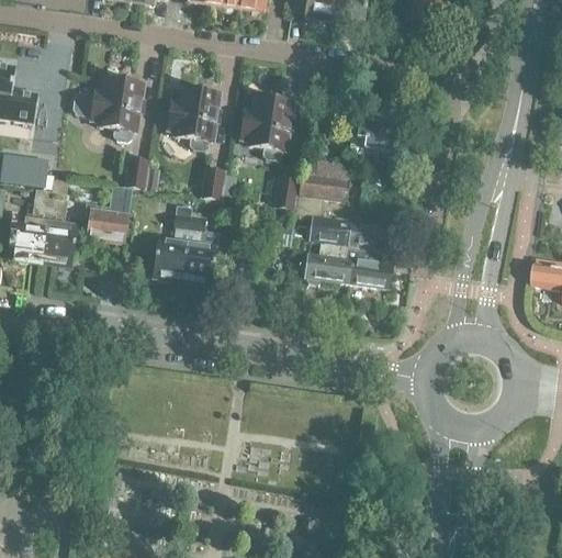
[(239,0),(238,7),(265,11),(266,0),(239,0)]
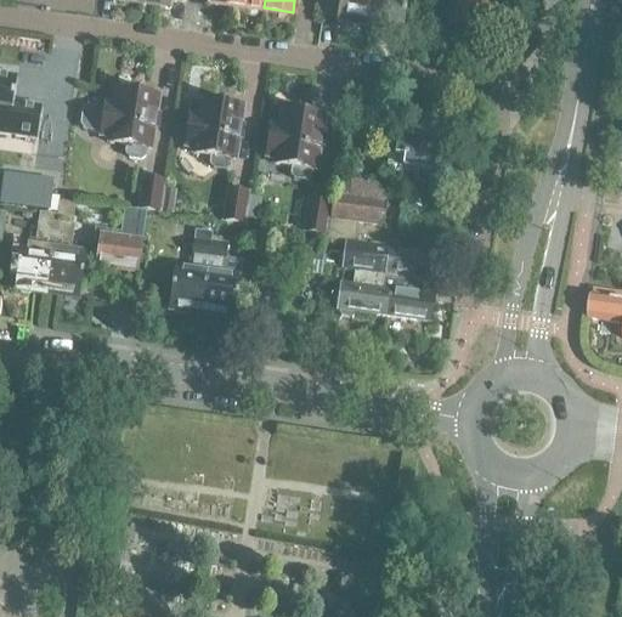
[(340,0),(338,20),(339,20),(341,26),(352,27),(357,23),(367,24),(371,0),(340,0)]
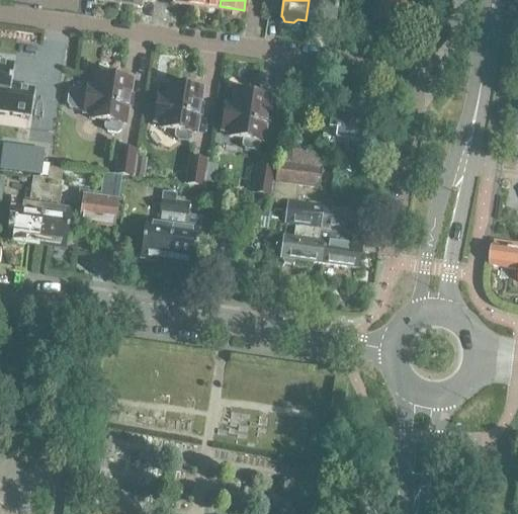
[(309,0),(306,20),(334,24),(337,0),(309,0)]
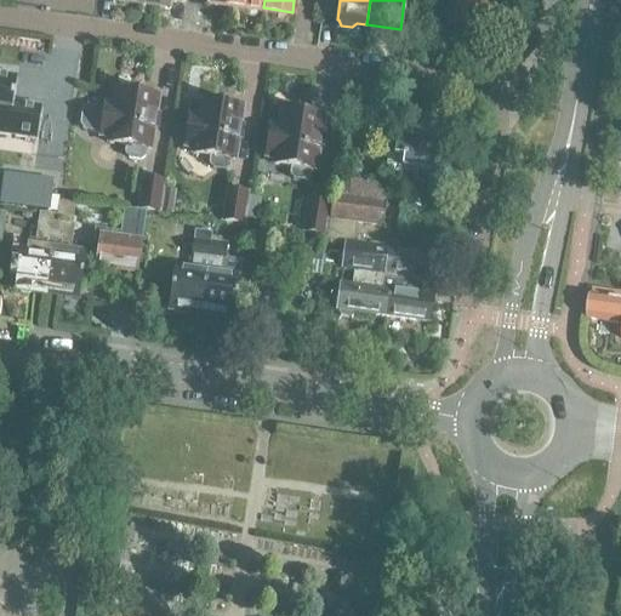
[(449,0),(446,23),(483,28),(486,0),(449,0)]
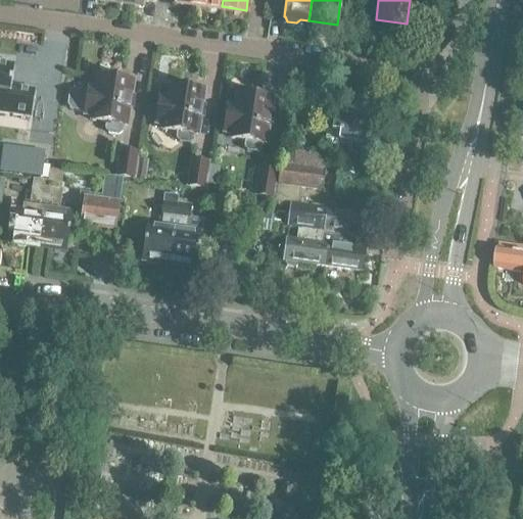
[(0,58),(0,110),(32,115),(36,87),(12,84),(15,61),(0,58)]
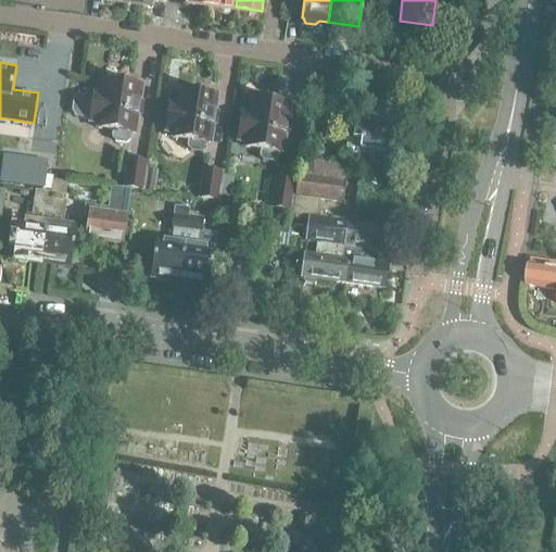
[(90,116),(90,118),(99,120),(98,125),(113,127),(112,134),(115,138),(126,139),(130,137),(131,129),(135,130),(141,83),(105,77),(103,92),(95,91),(93,93),(90,116)]
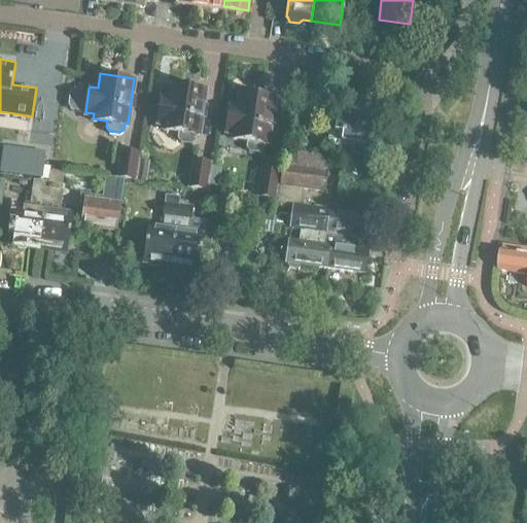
[(165,123),(164,128),(178,130),(177,136),(180,140),(191,141),(195,138),(196,132),(199,133),(206,88),(171,82),(169,97),(161,96),(156,121),(165,123)]
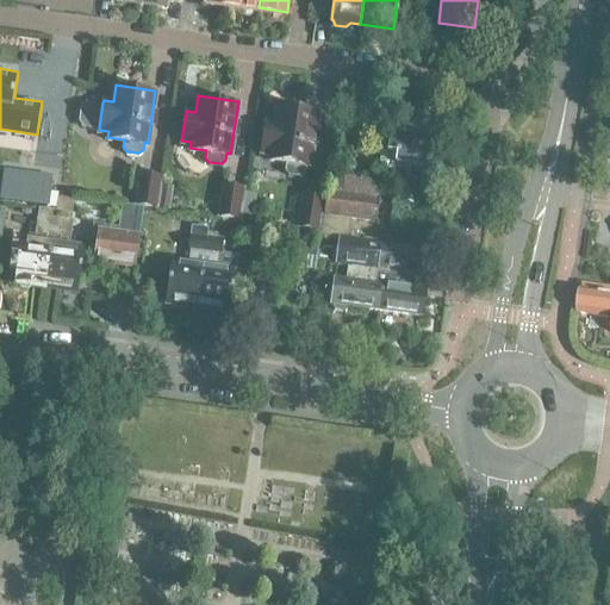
[(275,122),(266,120),(261,150),(271,151),(269,157),(286,160),(285,167),(288,172),(300,174),(305,170),(306,163),(310,163),(317,112),(278,106),(275,122)]
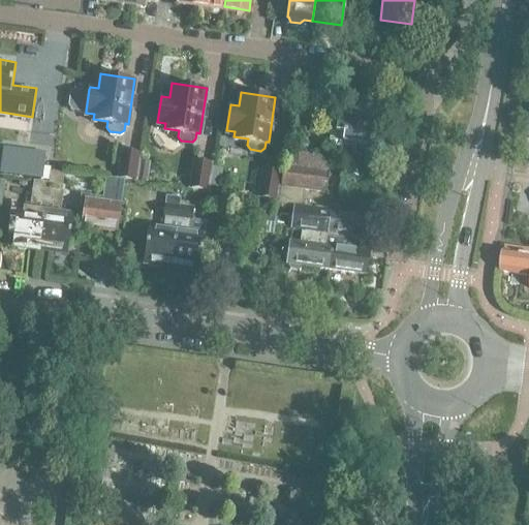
[(369,125),(370,115),(367,112),(363,112),(361,114),(339,112),(335,129),(330,129),(332,145),(341,146),(342,140),(372,143),(375,126),(369,125)]
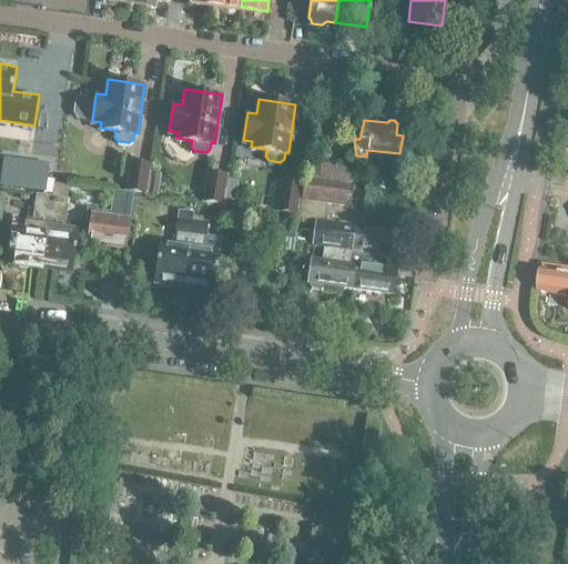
[(49,161),(12,157),(9,184),(46,189),(49,161)]
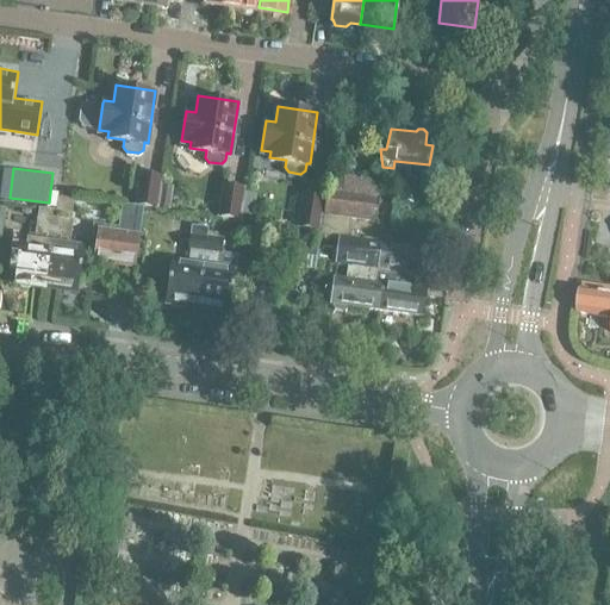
[(327,187),(324,213),(350,217),(350,214),(377,218),(379,194),(377,194),(378,176),(329,169),(327,187)]
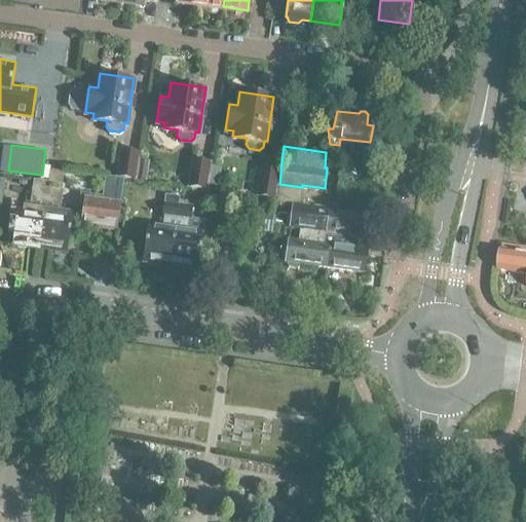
[(119,175),(136,177),(139,158),(140,151),(122,148),(119,175)]
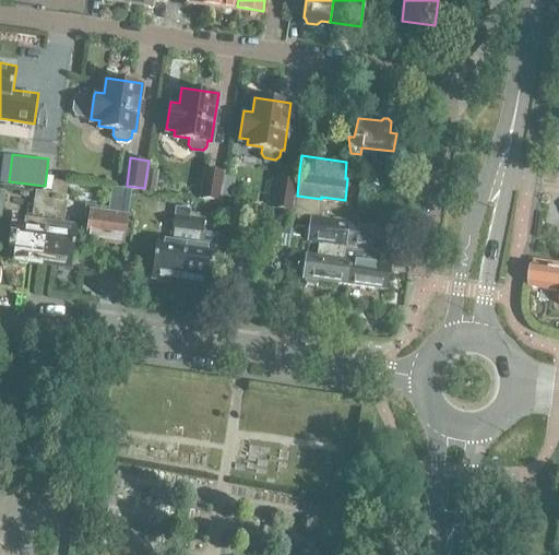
[(200,197),(221,200),(225,169),(204,166),(200,197)]
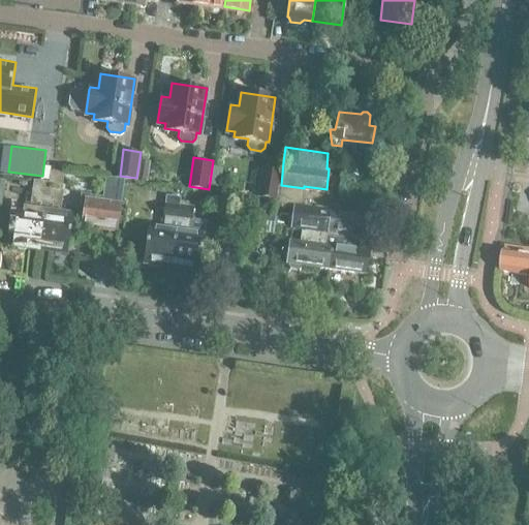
[(150,161),(139,159),(136,178),(147,179),(150,161)]
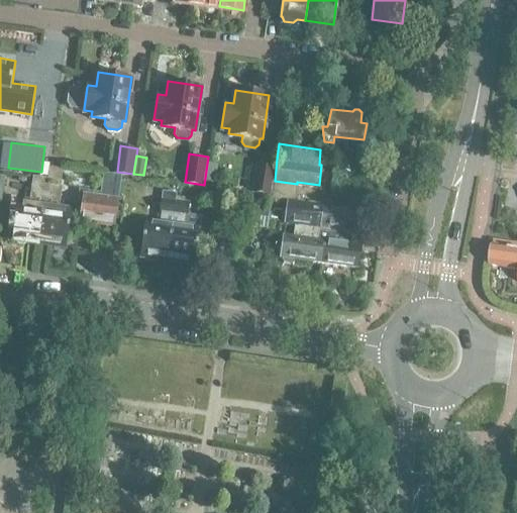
[(251,191),(271,193),(275,167),(255,163),(251,191)]
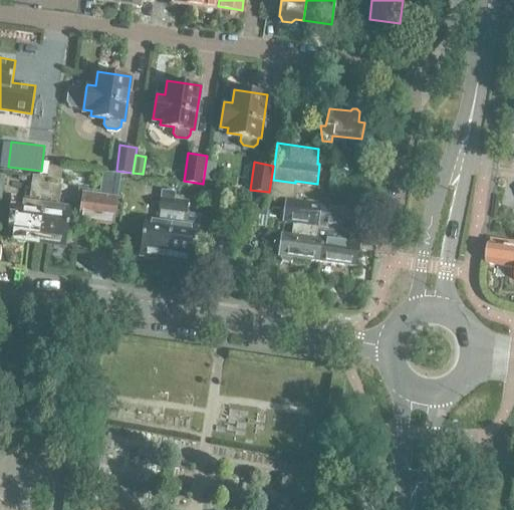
[(47,175),(43,198),(38,238),(65,242),(66,240),(69,237),(70,229),(68,226),(70,206),(58,204),(60,183),(58,183),(60,168),(49,166),(47,175)]
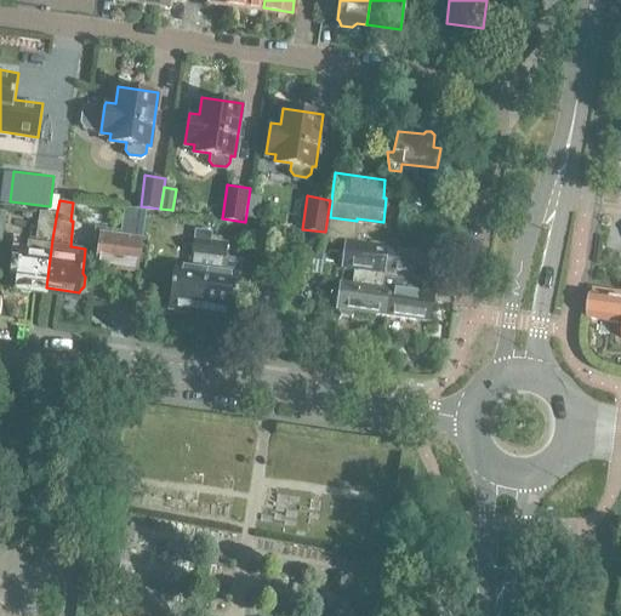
[(95,266),(137,272),(142,235),(146,207),(124,205),(120,233),(100,229),(95,266)]
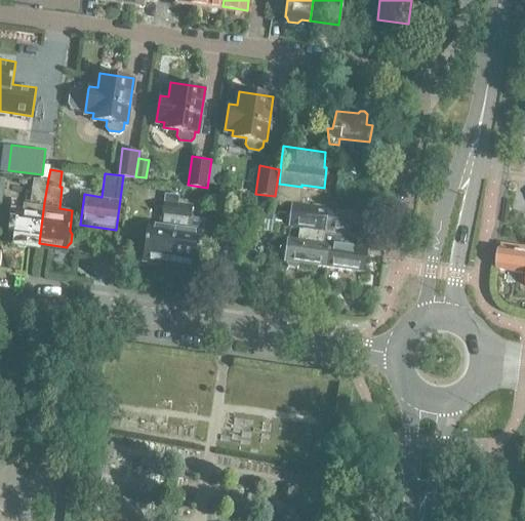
[(12,239),(39,243),(44,202),(48,178),(34,176),(30,204),(17,203),(12,239)]
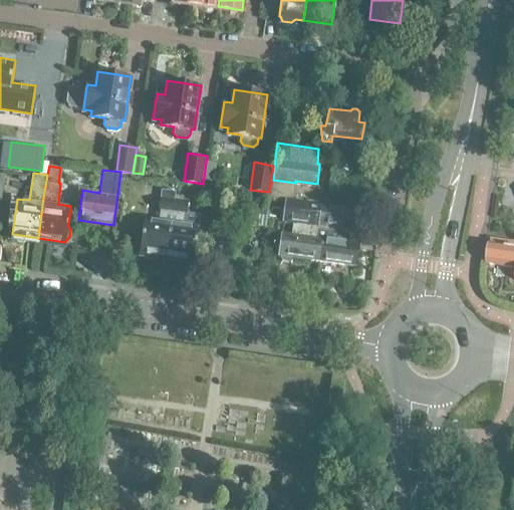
[(293,199),(295,183),(273,180),(271,197),(286,199),(293,199)]
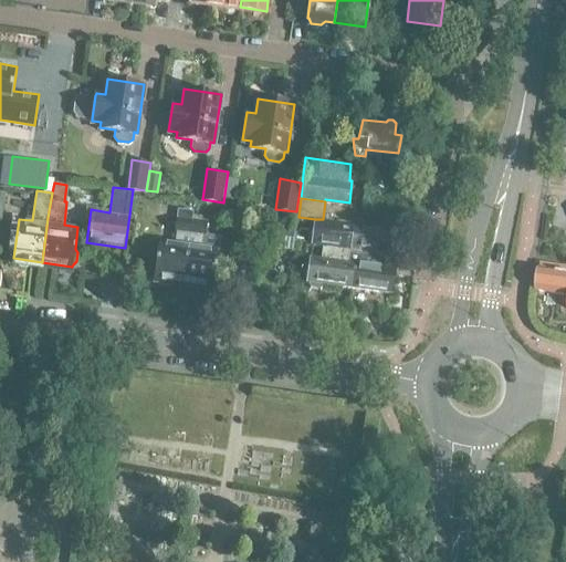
[(194,208),(178,206),(175,230),(175,231),(174,241),(158,240),(154,278),(182,281),(191,217),(194,208)]
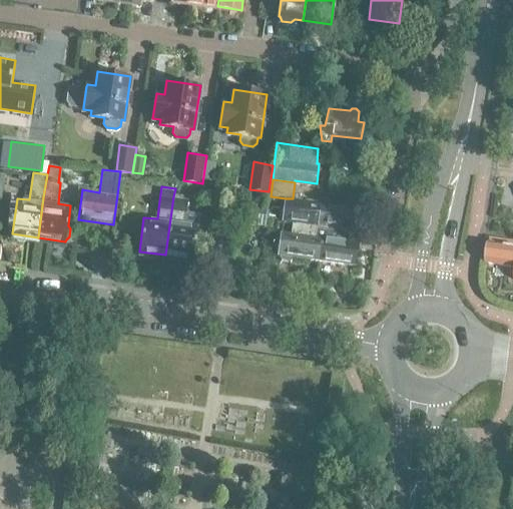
[(188,198),(173,196),(165,255),(192,259),(197,224),(184,222),(188,198)]
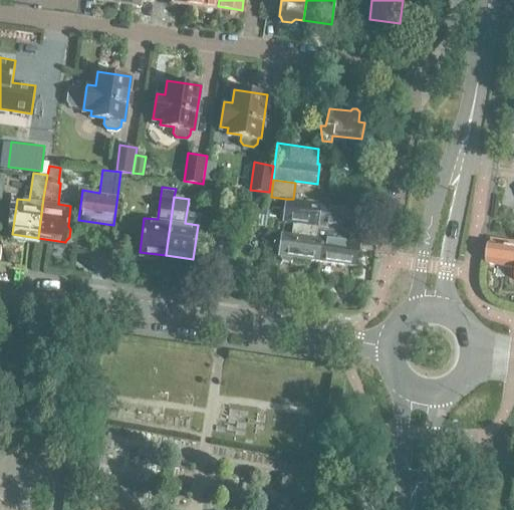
[(319,202),(293,199),(286,199),(283,220),(293,221),(291,233),(281,231),(278,254),(280,254),(282,259),(291,260),(294,256),(318,259),(319,258),(321,237),(314,236),(316,227),(319,202)]
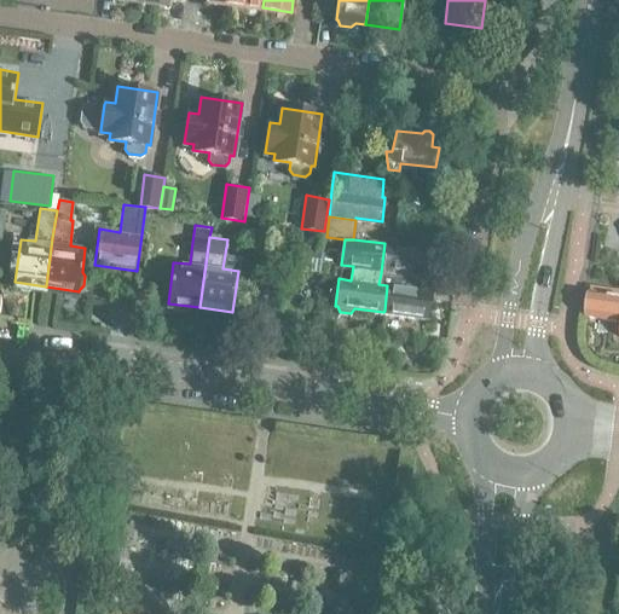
[(282,271),(285,247),(262,243),(259,266),(282,271)]
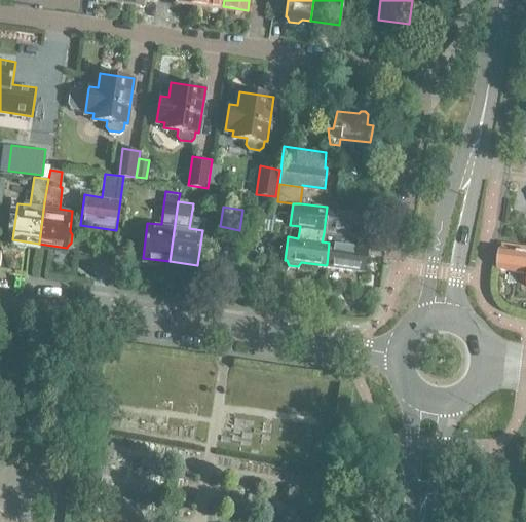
[(327,207),(324,232),(357,236),(357,235),(361,211),(327,207)]
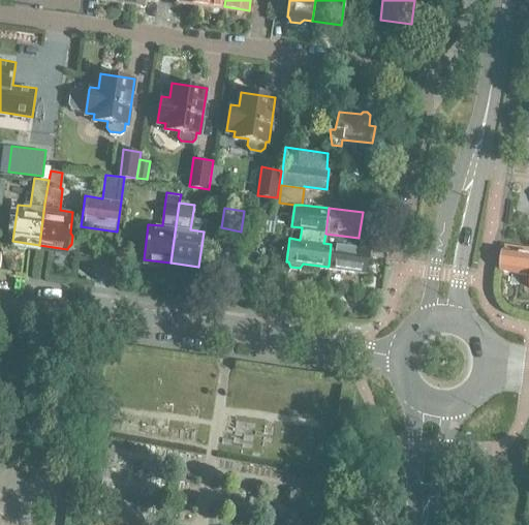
[(261,212),(259,230),(273,232),(275,214),(261,212)]
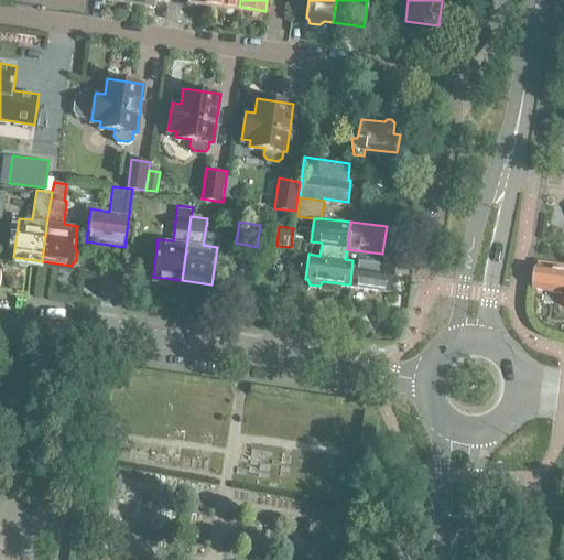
[(382,252),(382,254),(347,249),(345,259),(353,260),(350,283),(390,289),(393,266),(392,266),(393,254),(382,252)]
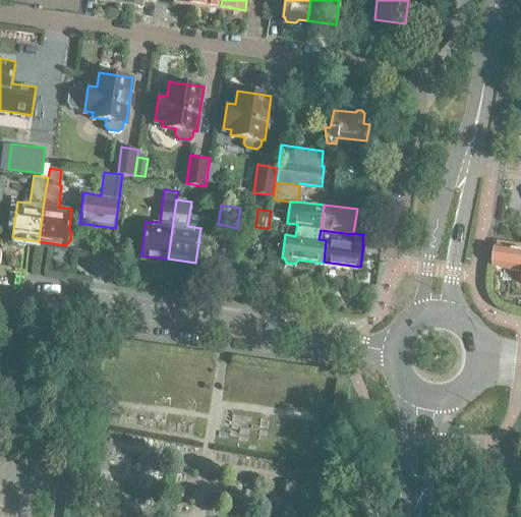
[(520,246),(497,243),(494,264),(520,267),(520,246)]
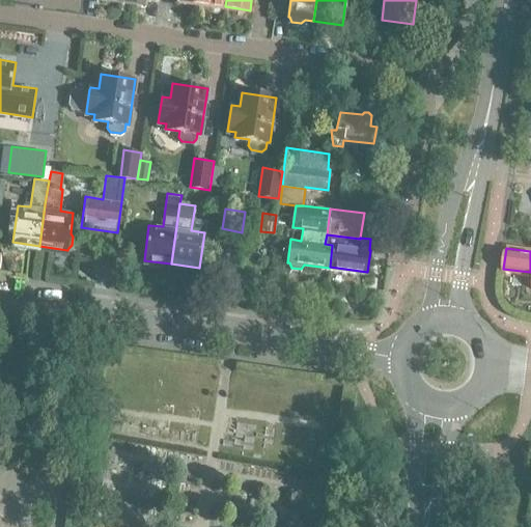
[(54,409),(52,422),(68,424),(71,411),(54,409)]
